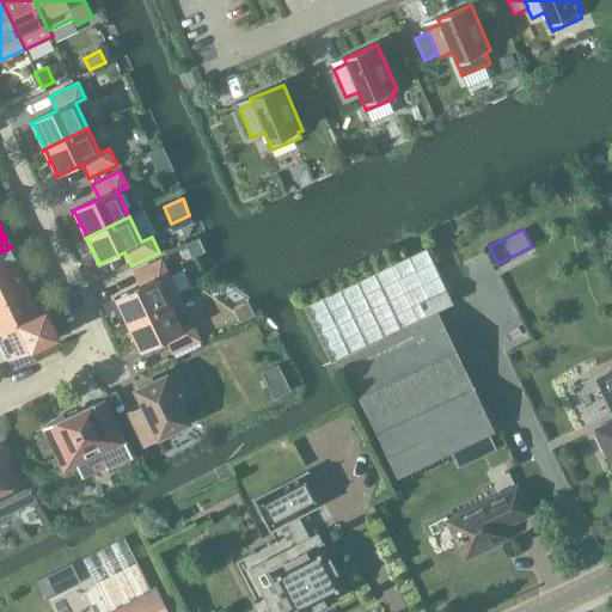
[(0,279),(22,269),(20,269),(19,269),(14,259),(16,258),(16,257),(13,258),(10,249),(11,249),(11,248),(0,252),(0,279)]
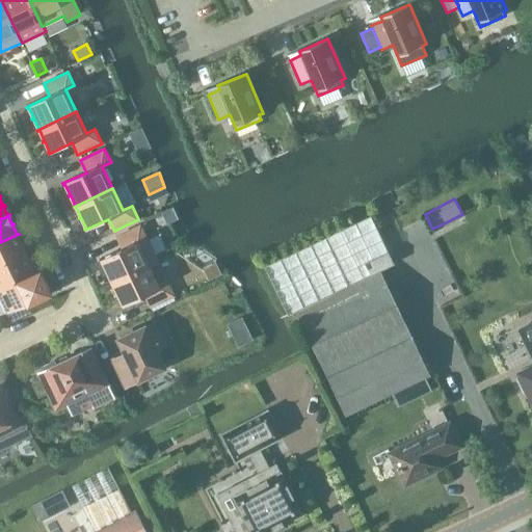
[(297,314),(381,272),(395,266),(371,215),(266,266),(291,317),(297,314)]
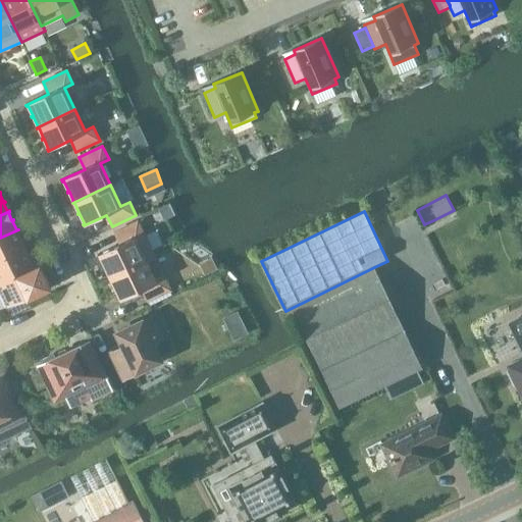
[(108,278),(155,256),(139,221),(114,232),(120,245),(98,255),(98,256),(99,256),(104,266),(103,266),(103,267),(105,267),(109,276),(108,277),(108,278)]
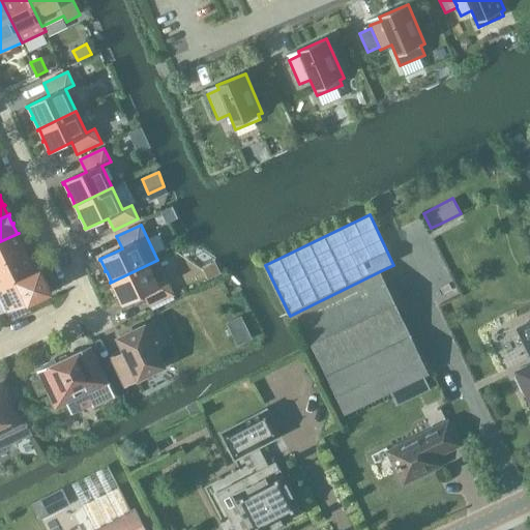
[(19,233),(0,241),(0,265),(27,253),(27,252),(26,253),(22,244),(23,243),(23,242),(21,242),(18,235),(19,234),(19,233)]
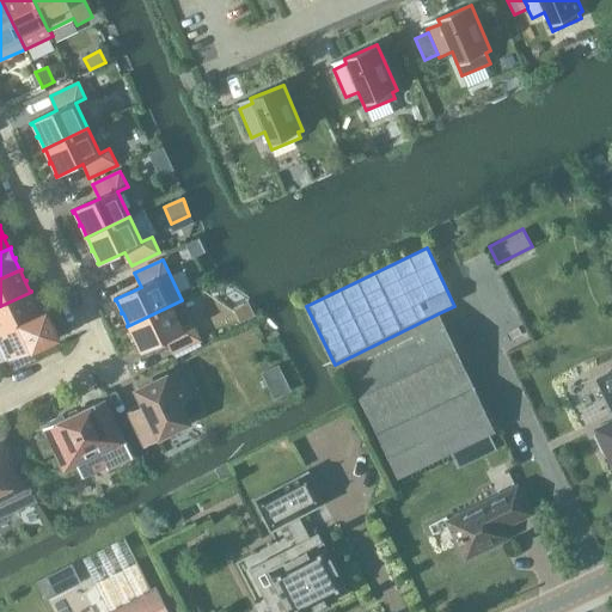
[(0,334),(41,314),(41,313),(36,304),(37,303),(36,301),(35,303),(30,293),(32,292),(31,292),(0,306),(0,334)]
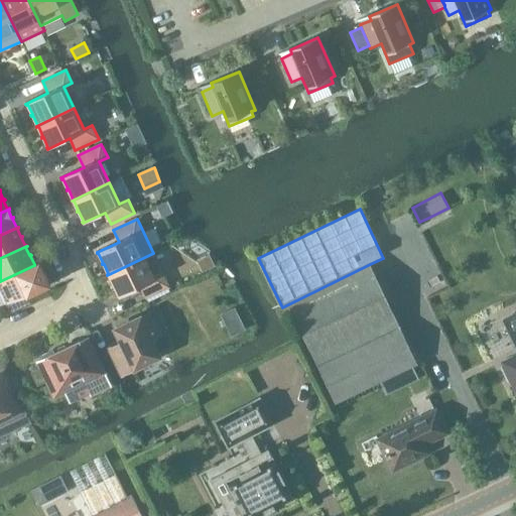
[(107,275),(109,275),(114,284),(112,285),(113,286),(114,285),(119,295),(117,296),(118,297),(140,286),(146,298),(169,287),(153,253),(107,275)]
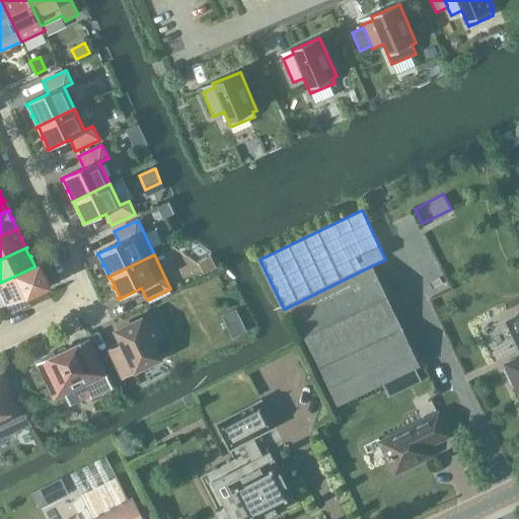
[(40,263),(34,266),(34,267),(0,283),(0,287),(12,313),(29,304),(26,298),(51,287),(40,263)]
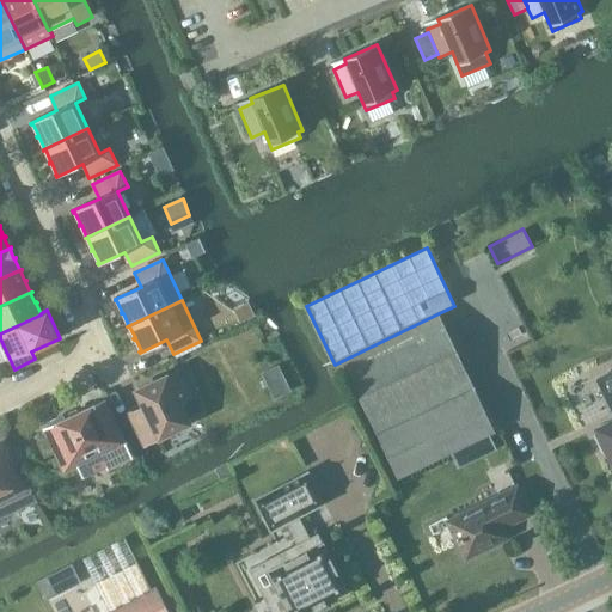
[(439,313),(342,361),(398,477),(496,429),(439,313)]
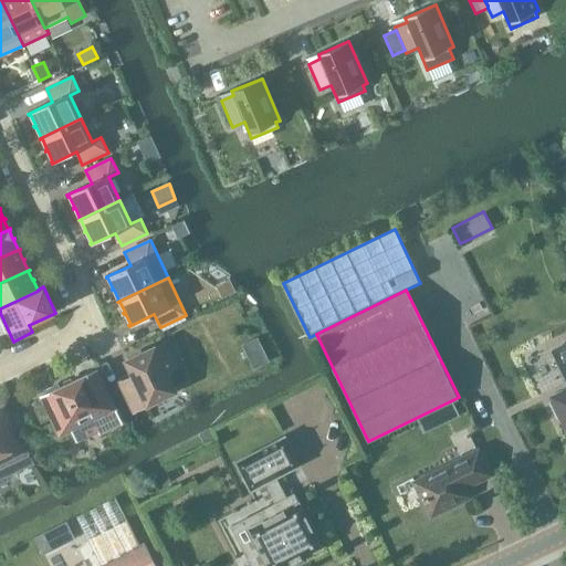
[(565,343),(562,345),(565,353),(565,374),(564,376),(565,380),(565,389),(552,397),(554,399),(549,401),(558,420),(563,418),(565,425),(565,343)]
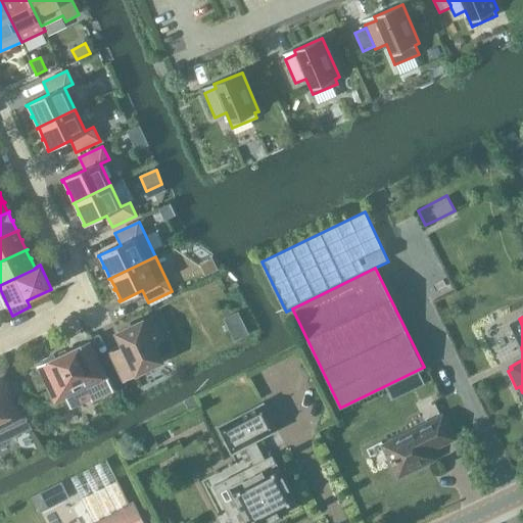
[(151,318),(116,334),(123,347),(110,353),(124,381),(138,375),(137,374),(161,362),(153,345),(162,341),(151,318)]
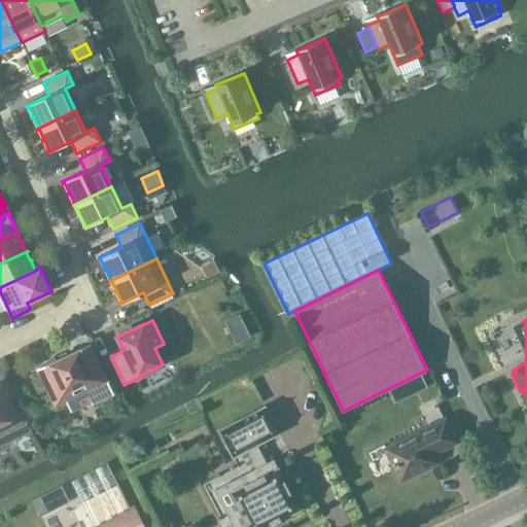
[(39,369),(37,370),(38,372),(38,371),(41,378),(46,376),(51,385),(46,388),(55,406),(56,407),(57,407),(57,406),(88,391),(93,402),(112,393),(107,382),(108,382),(108,380),(92,346),(91,344),(90,345),(56,361),(54,358),(41,364),(43,366),(39,369)]
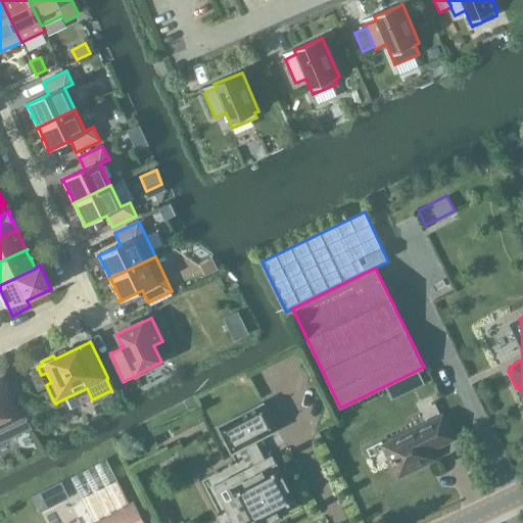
[(31,428),(8,380),(0,384),(0,449),(18,441),(15,436),(31,428)]
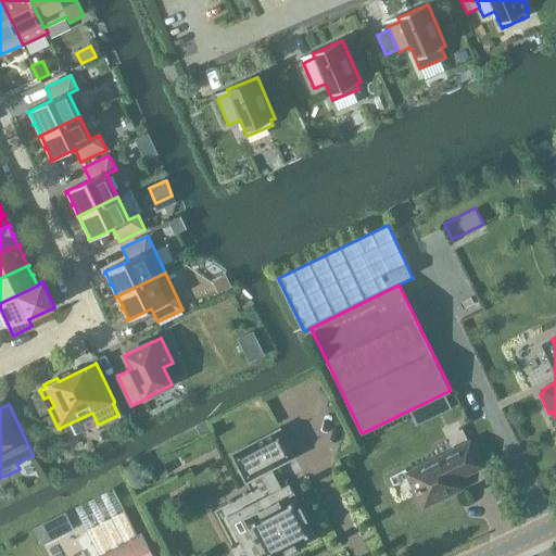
[(288,433),(291,442),(326,433),(319,404),(301,408),(306,428),(288,433)]
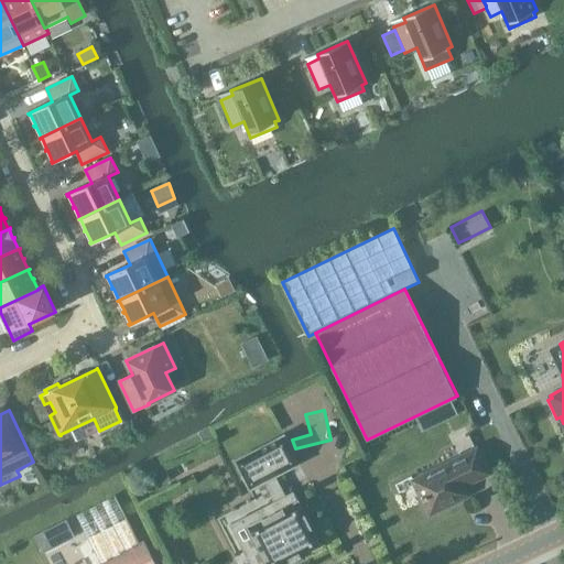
[(243,518),(230,524),(243,550),(255,543),(266,563),(285,563),(291,562),(292,563),(293,562),(292,561),(300,557),(300,559),(302,559),(301,556),(322,545),(297,500),(293,492),(285,496),(275,477),(300,465),(284,435),(234,461),(247,485),(262,477),(274,501),(272,502),(277,511),(248,525),(243,518)]
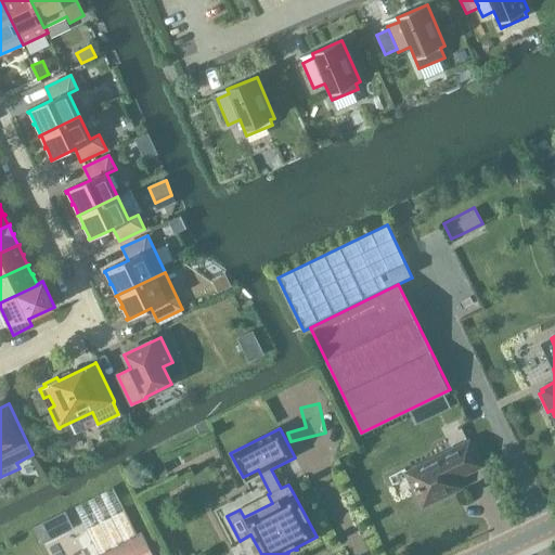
[(407,474),(423,506),(461,487),(456,478),(480,466),(468,442),(407,474)]
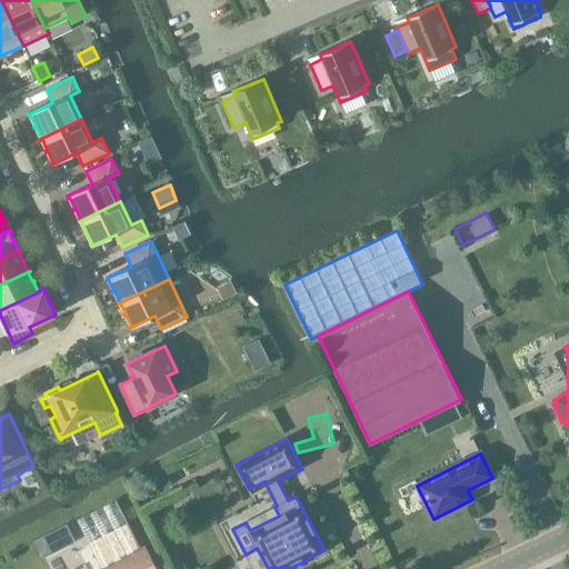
[(70,517),(89,563),(132,547),(113,499),(70,517)]
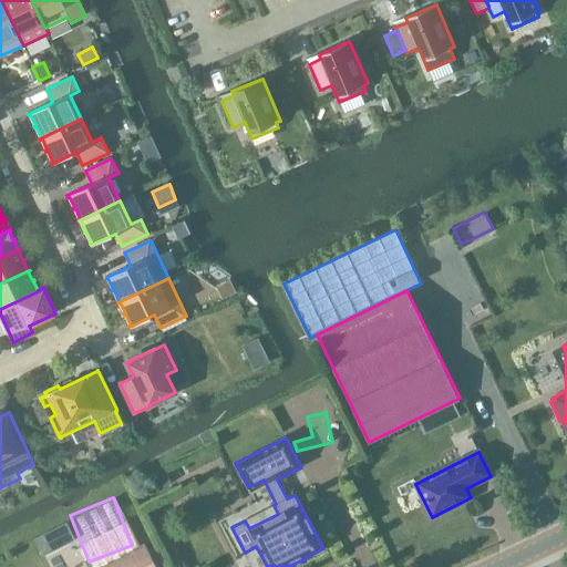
[(66,523),(58,528),(65,544),(75,539),(66,523)]
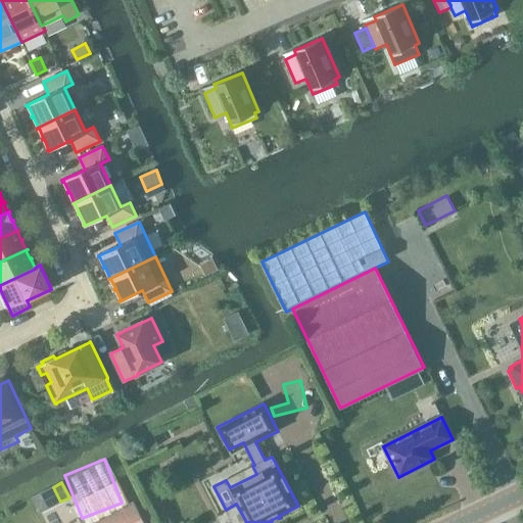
[(144,522),(133,502),(92,522),(144,522)]
